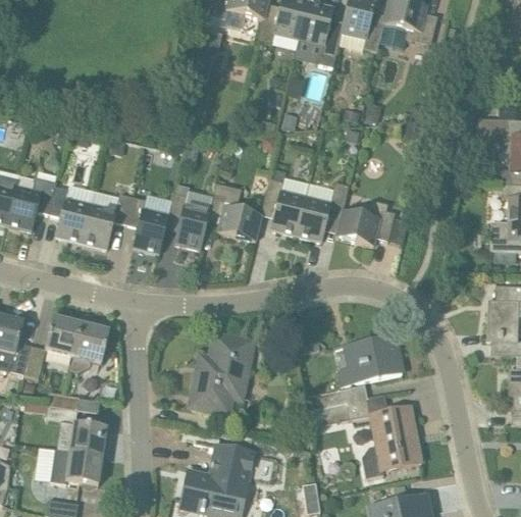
[(226,9),(263,18),(265,18),(267,7),(268,4),(268,3),(269,0),(215,0),(212,14),(224,17),(226,9)]
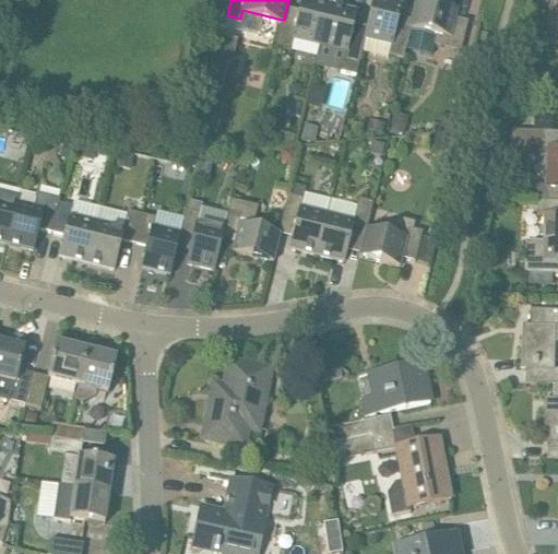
[(301,0),(298,11),(286,8),(284,20),(279,42),(280,43),(287,44),(291,45),(293,36),(321,43),(331,3),(319,0),(301,0)]
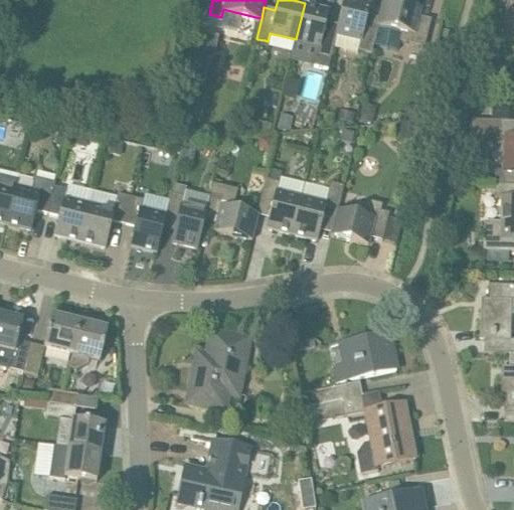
[(373,41),(378,19),(365,15),(369,2),(361,0),(344,0),(338,24),(336,32),(360,38),(358,47),(371,50),(373,41)]
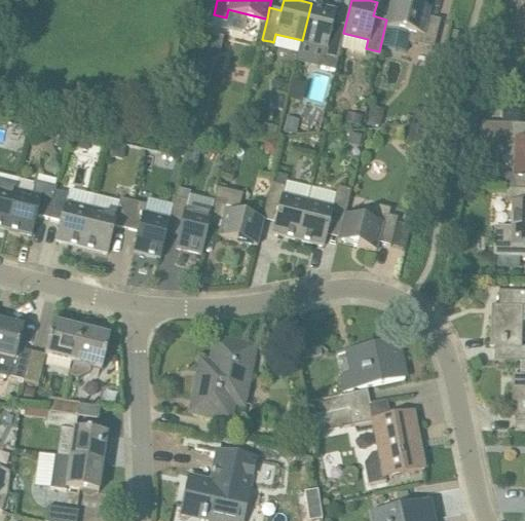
[(386,20),(381,42),(406,48),(408,37),(434,44),(440,16),(428,13),(429,6),(405,0),(391,0),(386,20)]
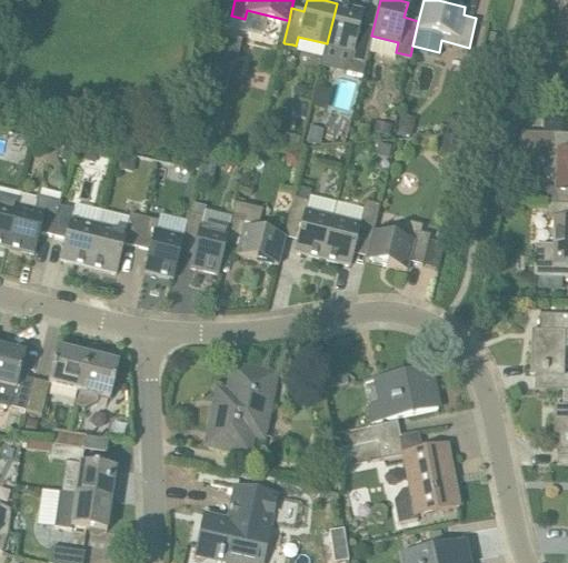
[(371,36),(374,27),(359,23),(362,9),(337,3),(327,43),(352,50),(347,69),(362,72),(365,62),(371,36)]
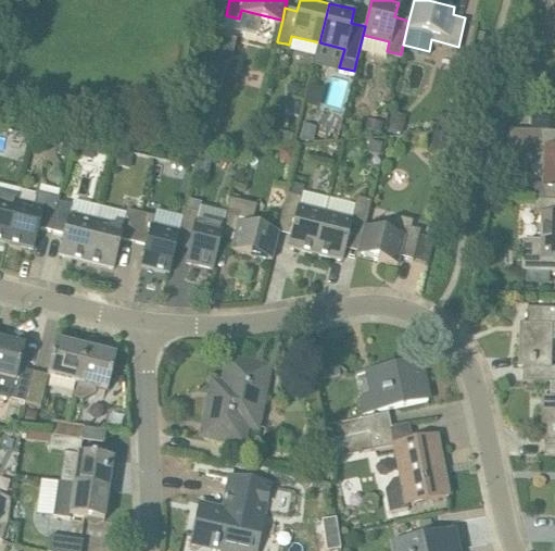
[(232,35),(217,30),(204,82),(219,85),(226,59),(232,35)]
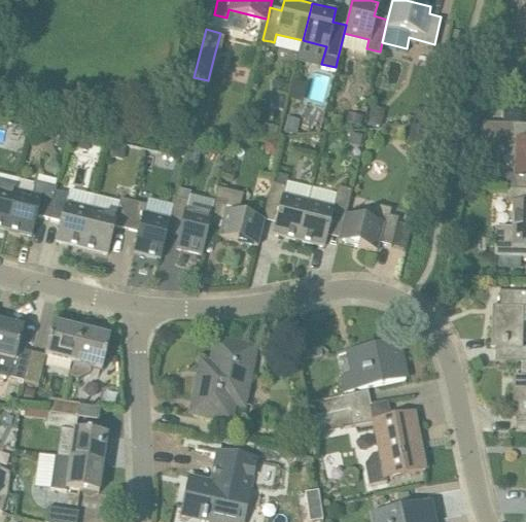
[(461,40),(449,37),(446,49),(458,53),(461,40)]
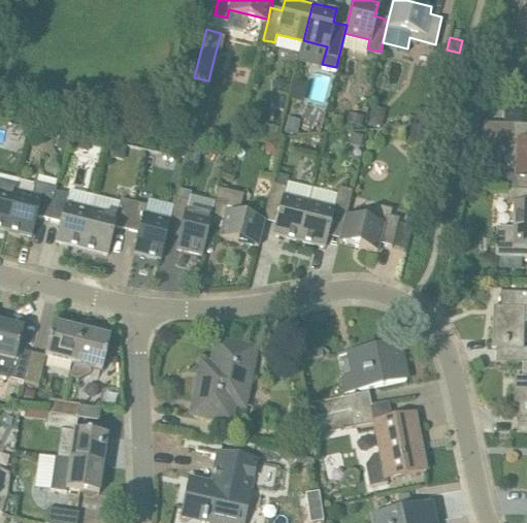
[(269,50),(271,41),(264,40),(262,47),(269,50)]
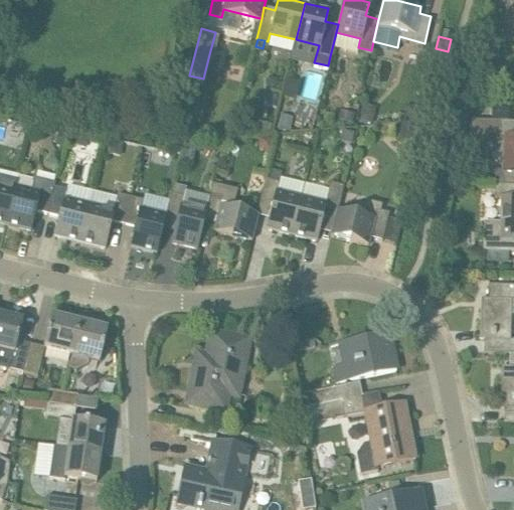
[(406,102),(407,114),(418,114),(418,102),(406,102)]
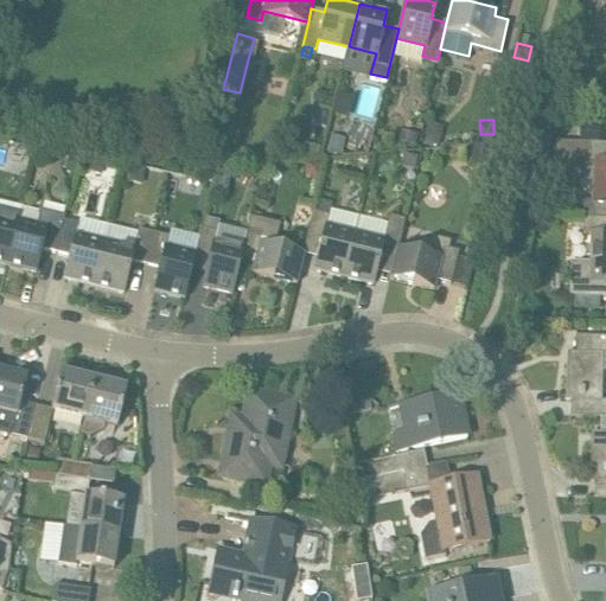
[(442,126),(428,123),(425,138),(440,141),(442,126)]
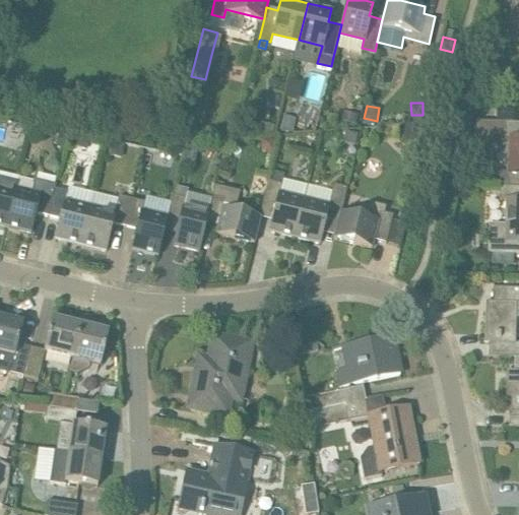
[(489,183),(501,183),(518,184),(518,120),(513,121),(513,107),(498,106),(497,120),(476,119),(475,150),(507,152),(507,170),(502,169),(501,172),(490,172),(489,183)]
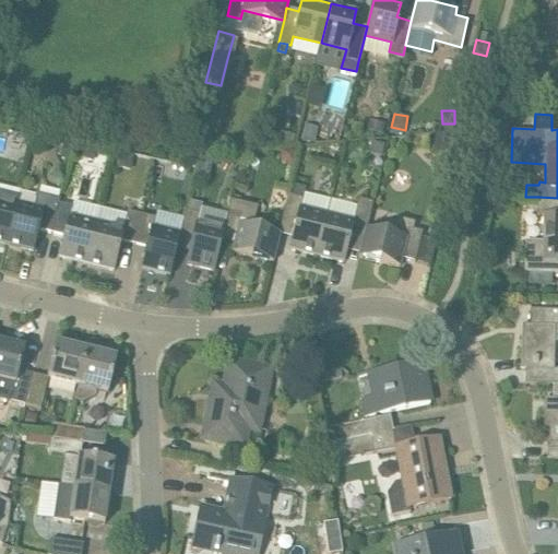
[(370,116),(368,126),(383,130),(386,119),(370,116)]
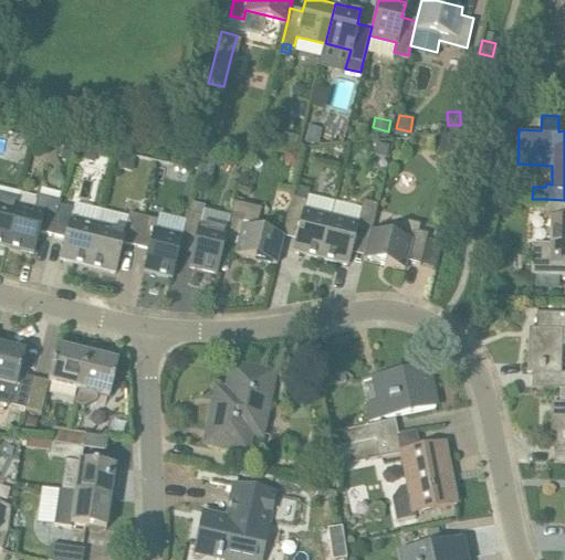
[(320,136),(323,125),(310,122),(307,133),(320,136)]
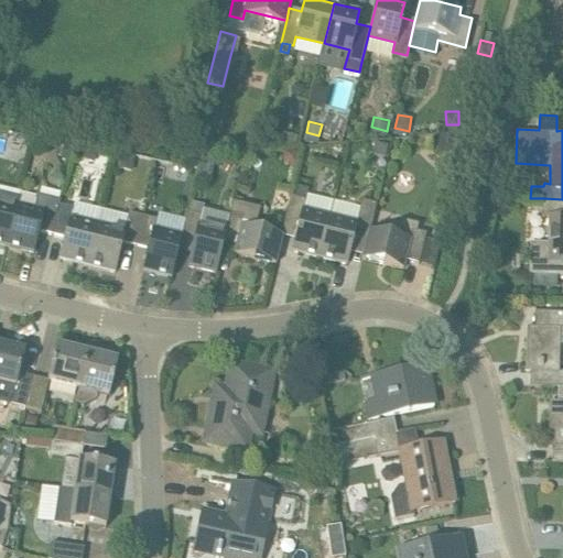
[(280,139),(296,142),(299,132),(282,129),(280,139)]
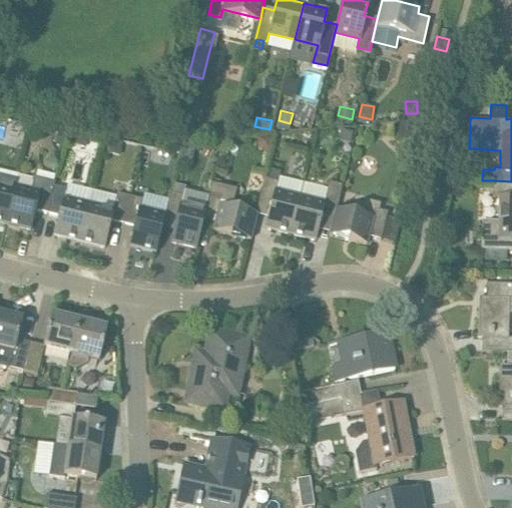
[(399,134),(418,136),(420,119),(401,117),(399,134)]
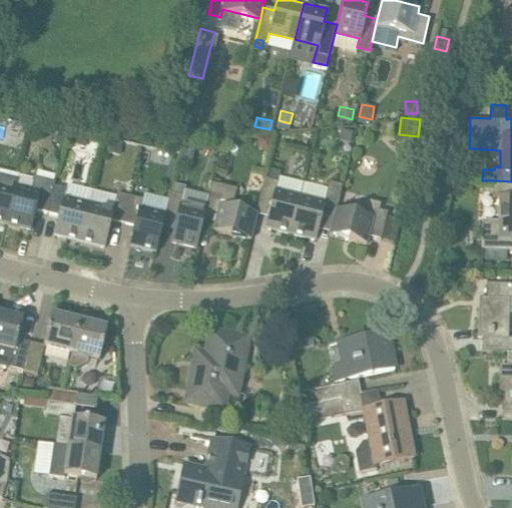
[(189,134),(199,133),(198,122),(188,123),(189,134)]
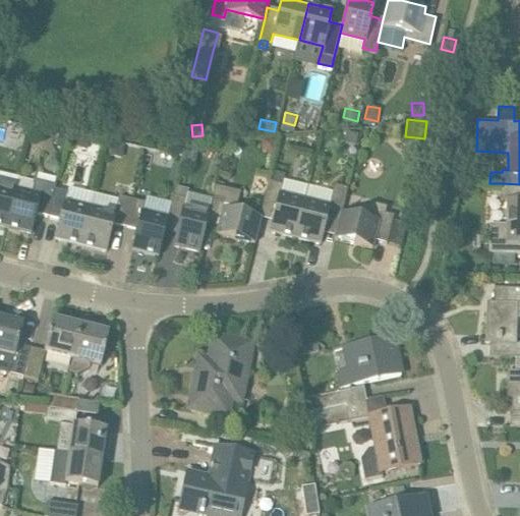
[(55,138),(64,140),(66,129),(57,128),(55,138)]
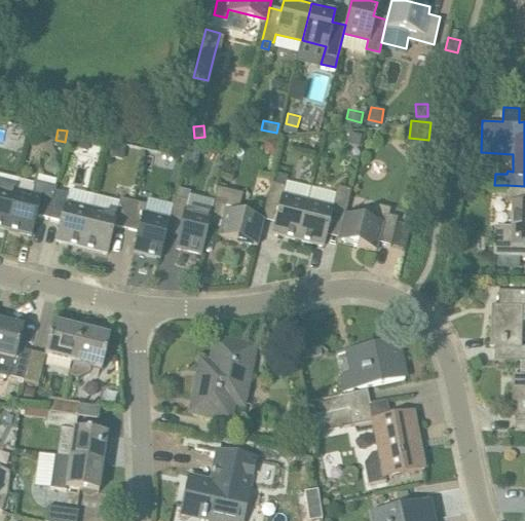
[(362,133),(350,129),(348,140),(360,143),(362,133)]
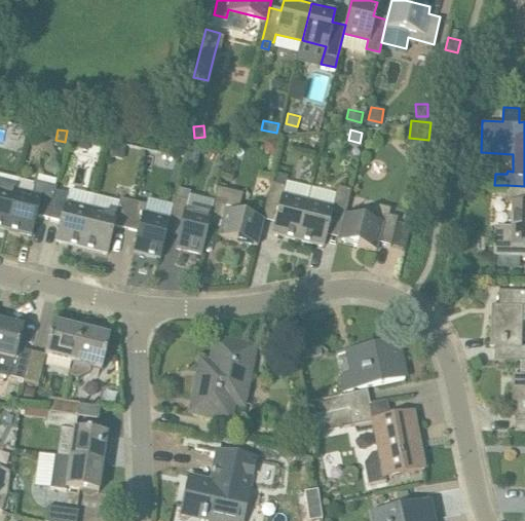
[(75,132),(72,144),(87,147),(90,135),(75,132)]
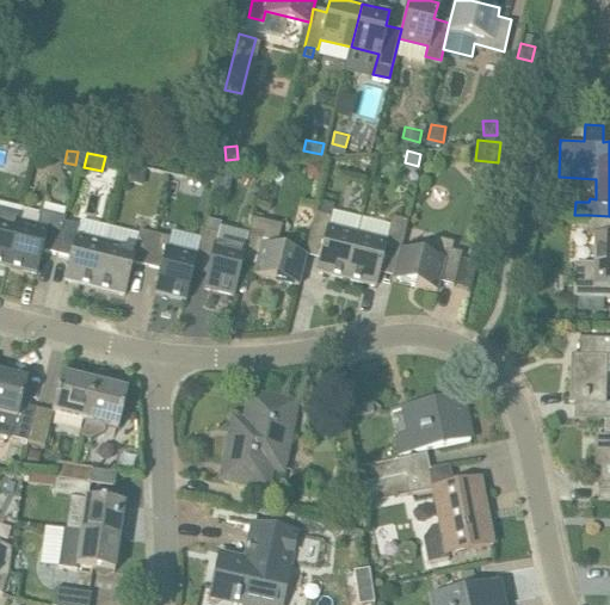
[(306,164),(314,174),(319,176),(321,160),(307,158),(306,164)]
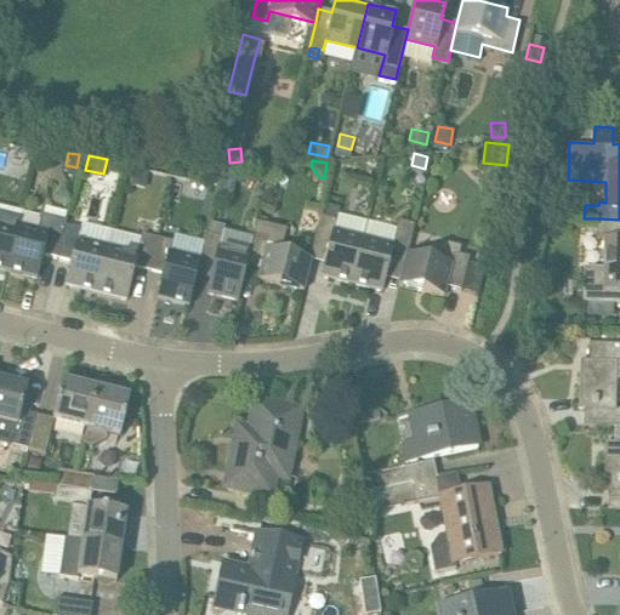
[(148,166),(134,165),(131,182),(146,183),(148,166)]
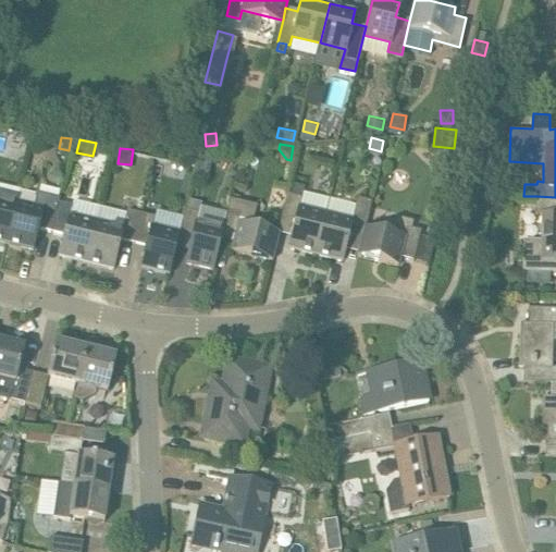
[(185,160),(196,161),(197,154),(185,152),(185,160)]
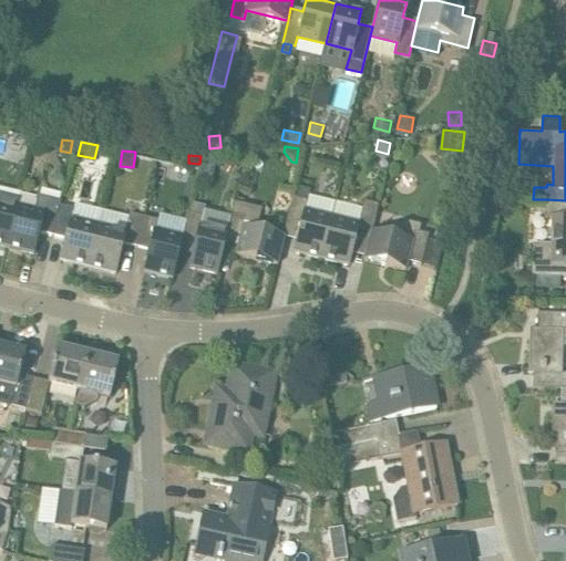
[(323,255),(333,214),(305,207),(309,185),(300,183),(297,195),(294,195),(285,234),(297,236),(295,247),(323,255)]
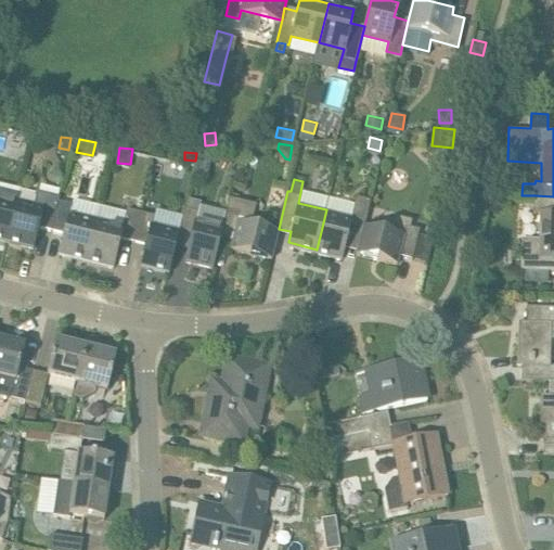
[(52,228),(60,199),(61,193),(38,188),(35,202),(16,197),(7,238),(34,244),(38,225),(52,228)]
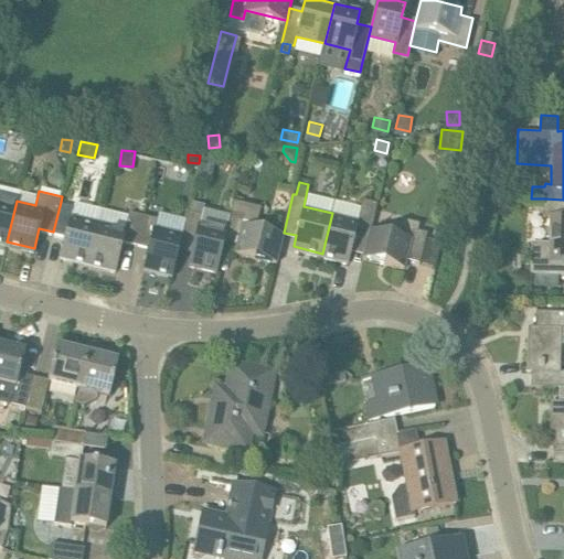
[(284,233),(293,194),(291,193),(283,232),(256,226),(262,204),(234,197),(231,210),(227,226),(224,238),(237,242),(235,251),(276,261),(284,233)]
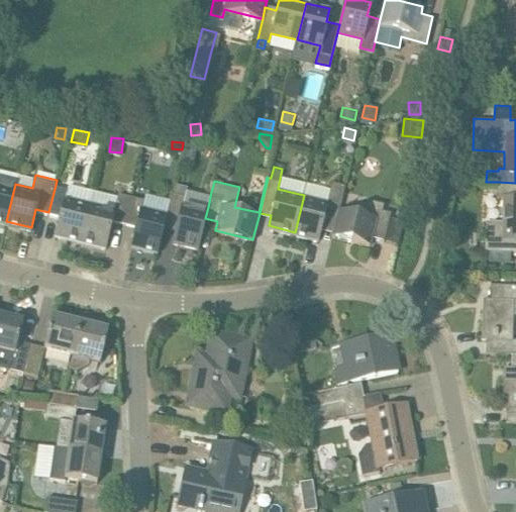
[(0,219),(6,221),(15,184),(0,180),(0,219)]
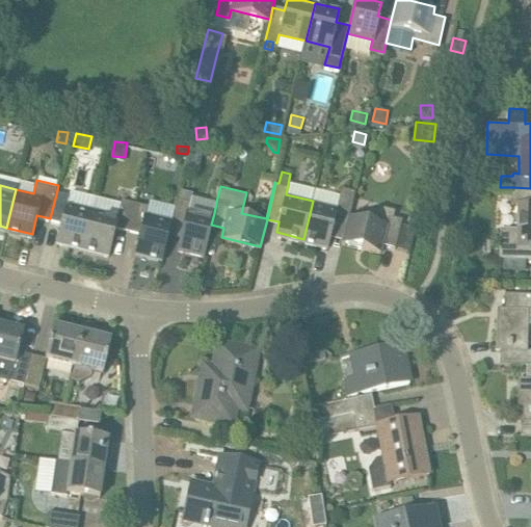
[(135,202),(138,187),(128,185),(125,199),(122,199),(117,214),(94,208),(84,246),(109,253),(115,226),(129,229),(135,202)]
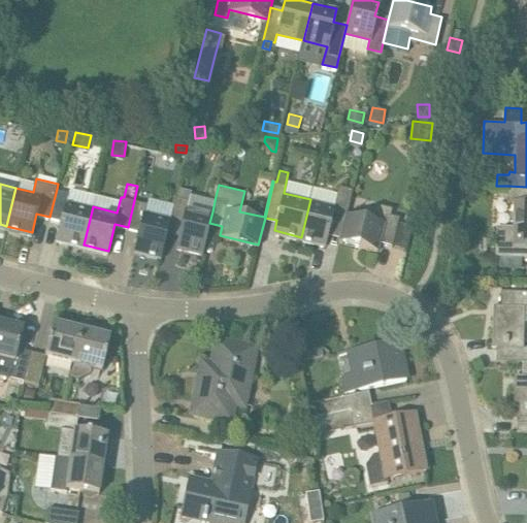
[(342,227),(347,213),(353,187),(340,184),(336,196),(334,205),(310,199),(301,237),(325,242),(327,232),(340,235),(342,227)]
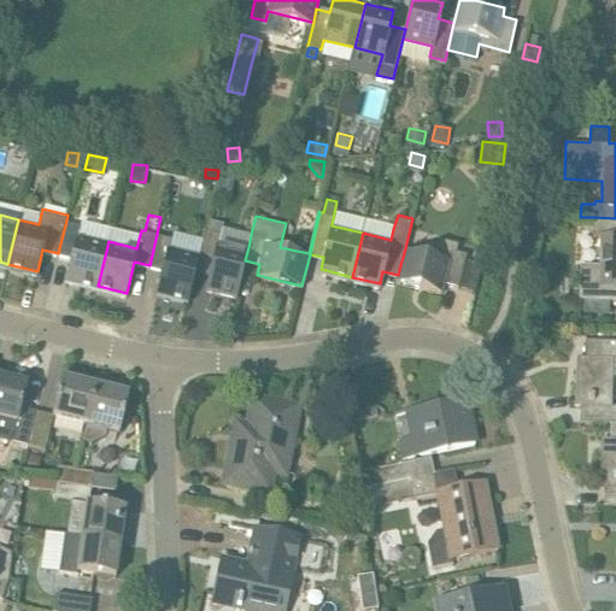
[(207,227),(222,230),(224,219),(210,216),(207,227)]
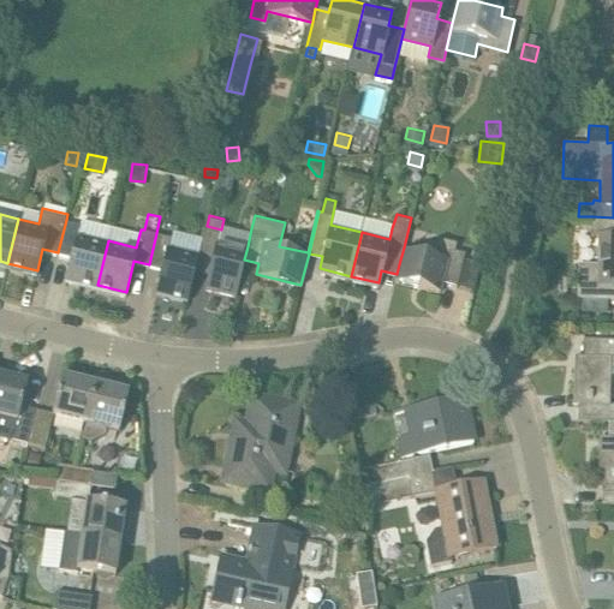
[(613,218),(592,216),(592,232),(598,232),(597,262),(579,261),(578,296),(613,297),(613,218)]
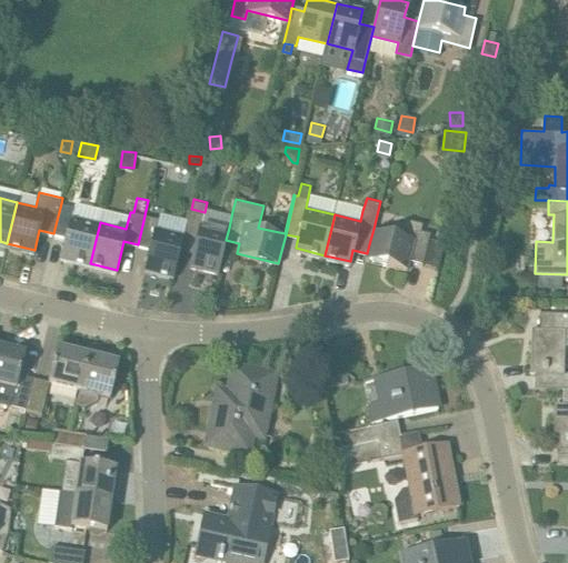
[(90,263),(100,222),(71,215),(73,207),(61,203),(53,233),(67,237),(63,253),(62,257),(90,263)]
